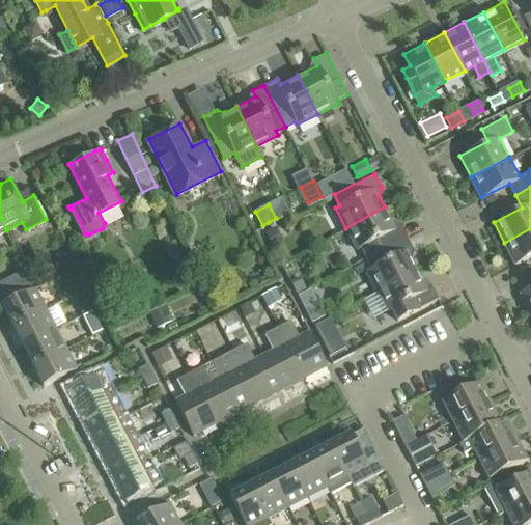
[(361,247),(366,256),(407,235),(400,222),(391,220),(385,206),(345,228),(357,249),(361,247)]
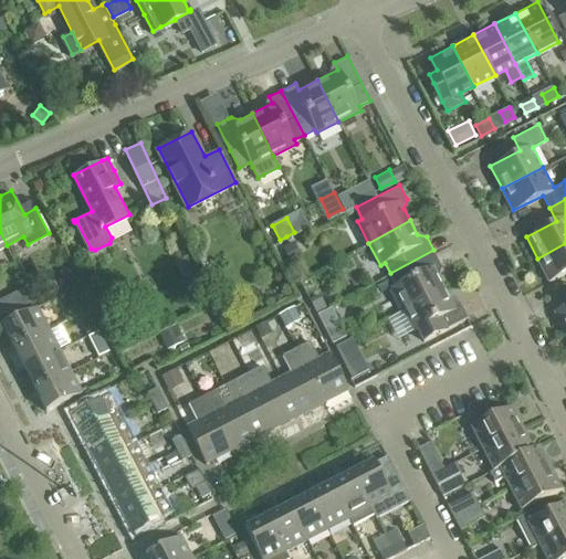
[(294,239),(282,245),(289,256),(301,251),(294,239)]
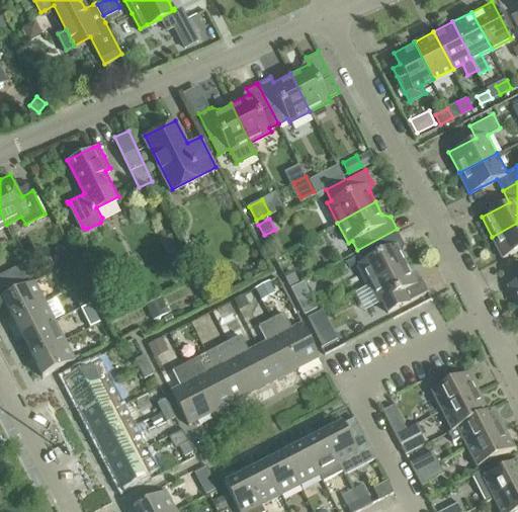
[(517,223),(492,237),(502,257),(517,248),(517,223)]
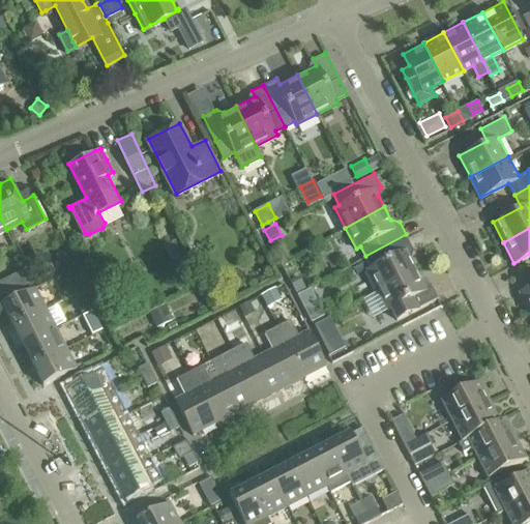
[(365,267),(377,290),(416,268),(410,256),(413,248),(406,234),(365,256),(370,265),(365,267)]
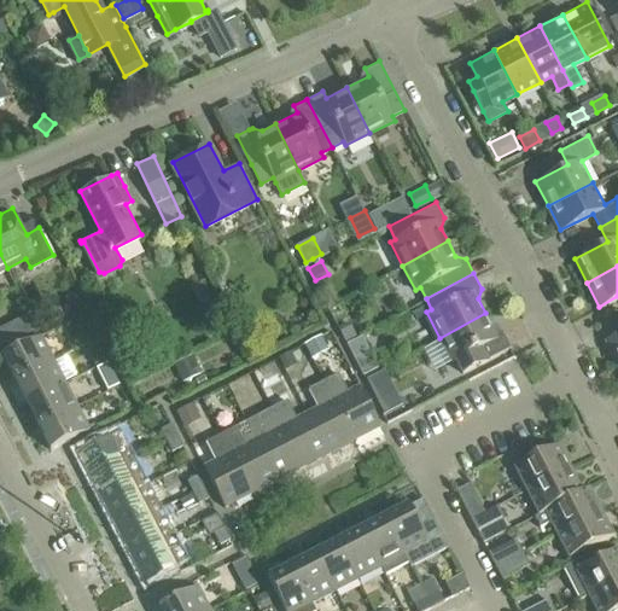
[(80,286),(65,294),(73,308),(87,301),(80,286)]
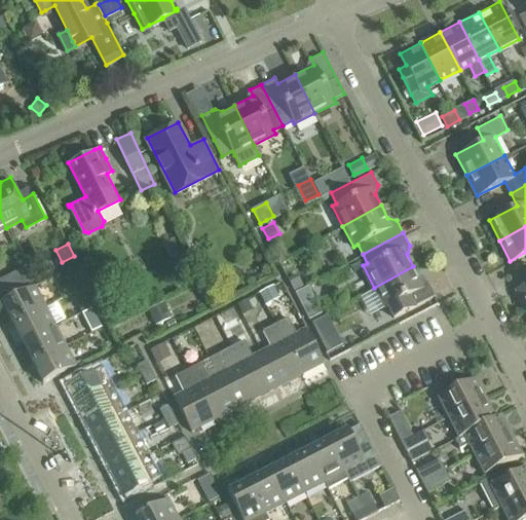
[(0,277),(0,294),(32,277),(25,264),(0,277)]
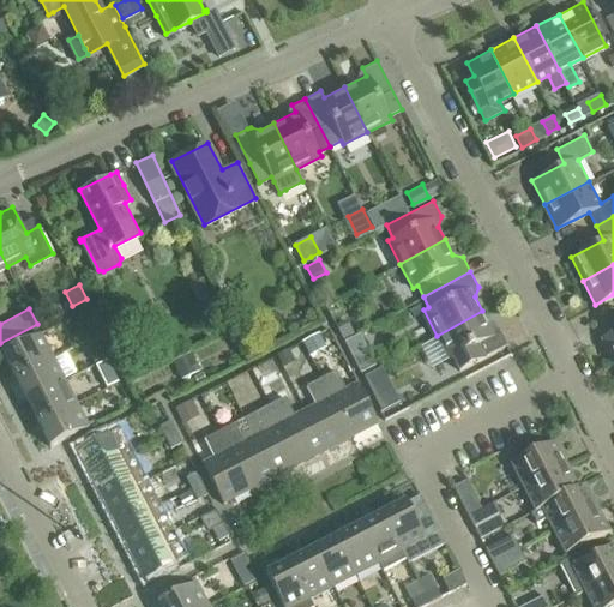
[(489,325),(482,311),(437,336),(449,359),(452,356),(459,368),(507,344),(500,329),(489,325)]
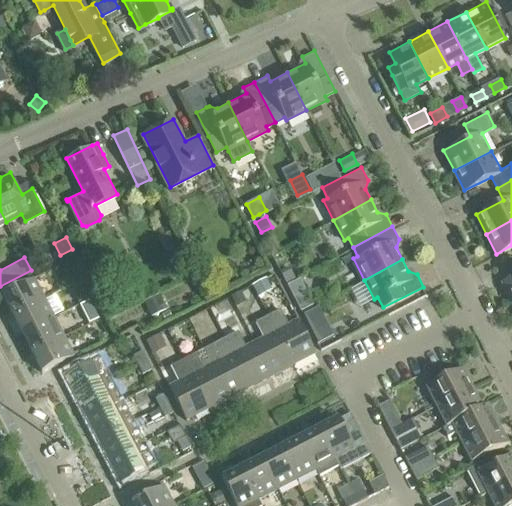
[(290,264),(280,269),(285,279),(286,280),(295,276),(290,264)]
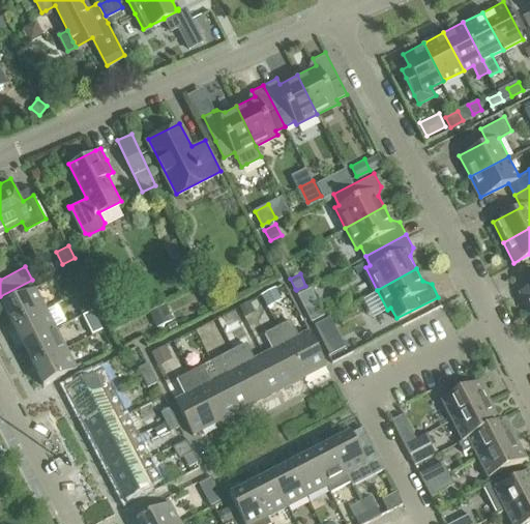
[(275,285),(261,292),(261,293),(268,306),(282,298),(275,286),(275,285)]
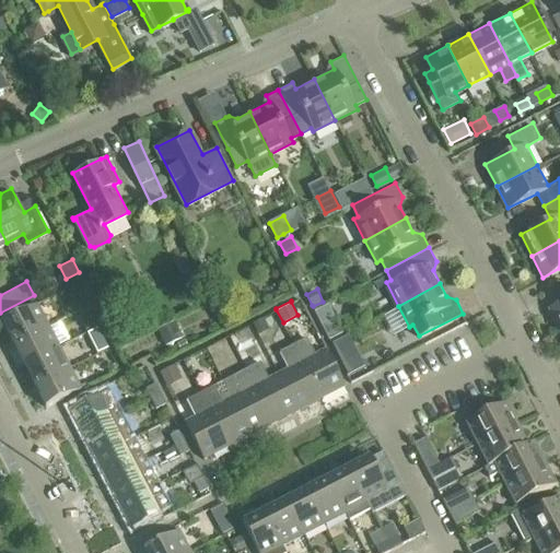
[(328,301),(324,303),(315,307),(323,324),(336,317),(328,301)]
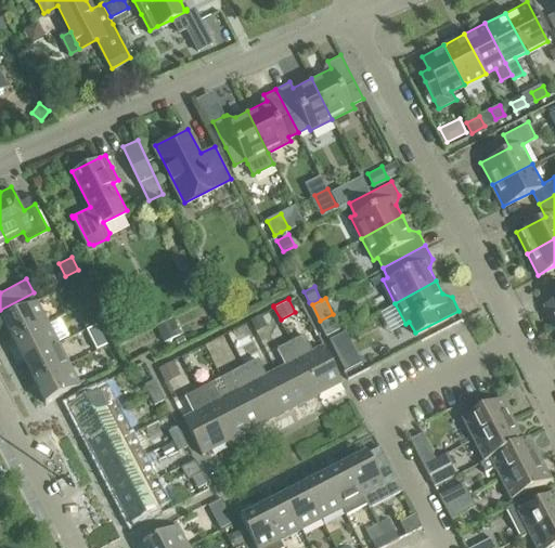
[(554,298),(543,304),(554,326),(554,325),(554,298)]
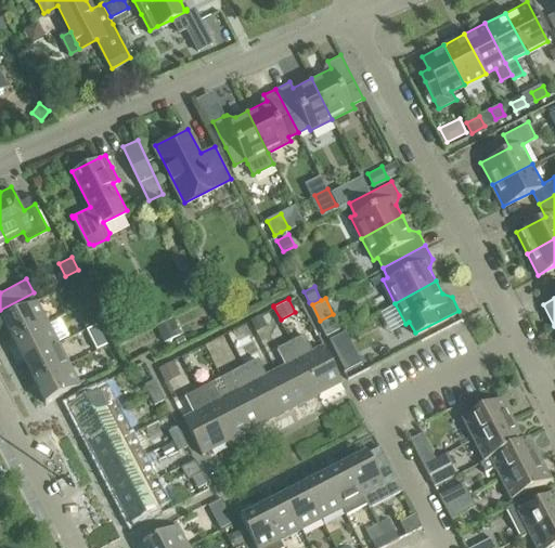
[(2,317),(13,337),(48,320),(37,299),(2,317)]
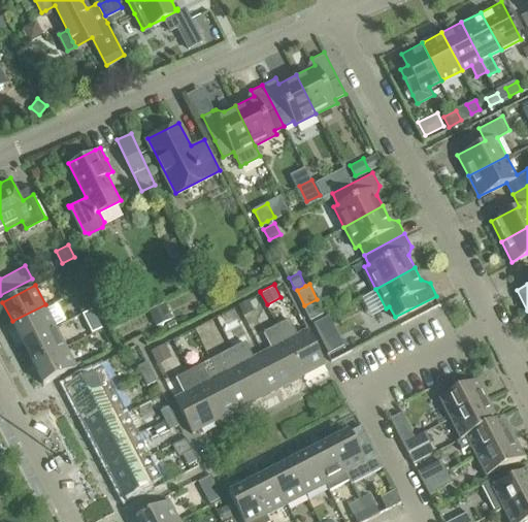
[(249,298),(238,303),(243,314),(254,308),(249,298)]
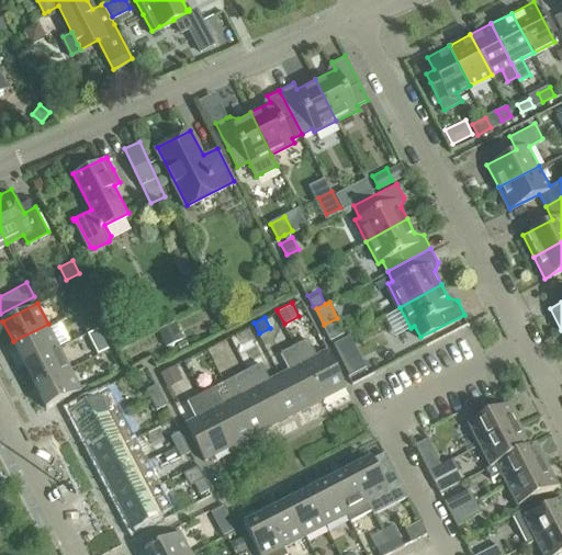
[(91,318),(83,321),(87,330),(96,326),(91,318)]
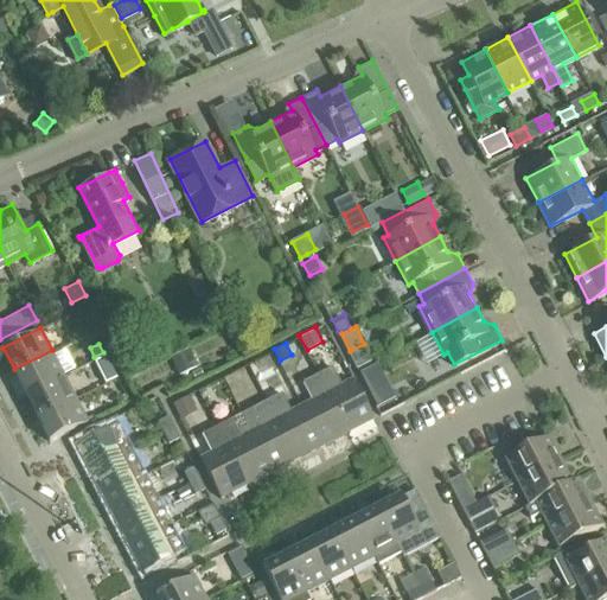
[(190,345),(171,355),(179,371),(198,363),(190,345)]
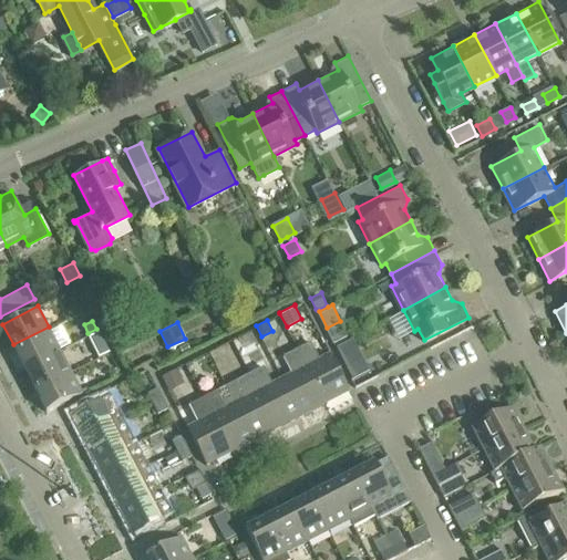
[(13,344),(24,365),(60,348),(49,327),(13,344)]
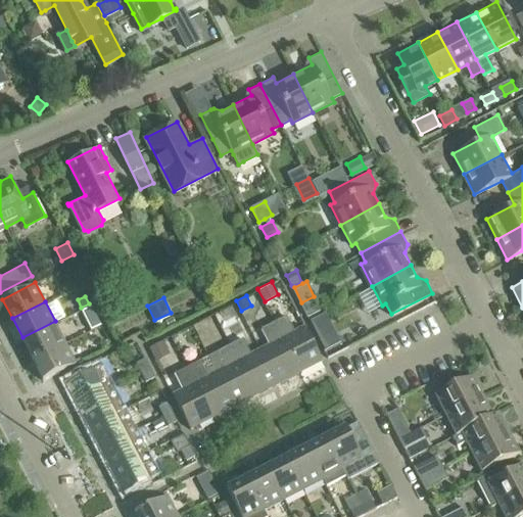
[(81,310),(91,328),(101,323),(91,304),(81,310)]
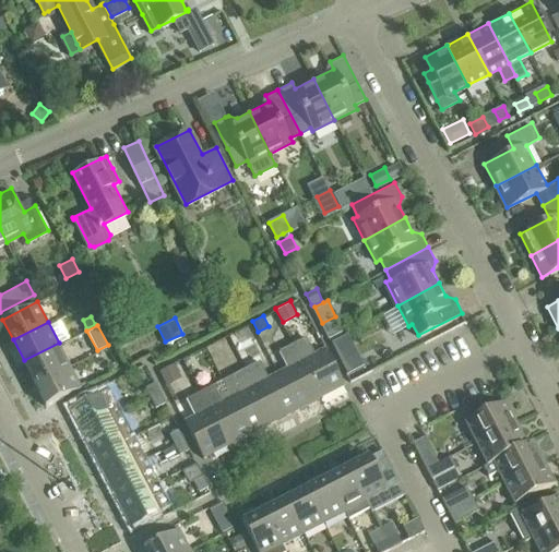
[(348,332),(332,339),(348,372),(365,363),(348,332)]
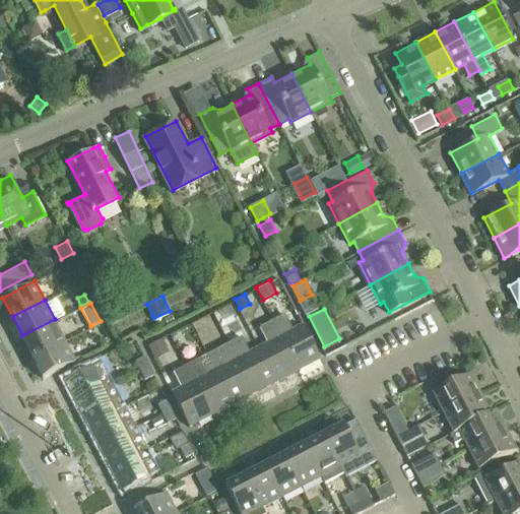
[(284,312),(272,318),(279,333),(298,369),(320,357),(302,321),(293,326),(284,312)]
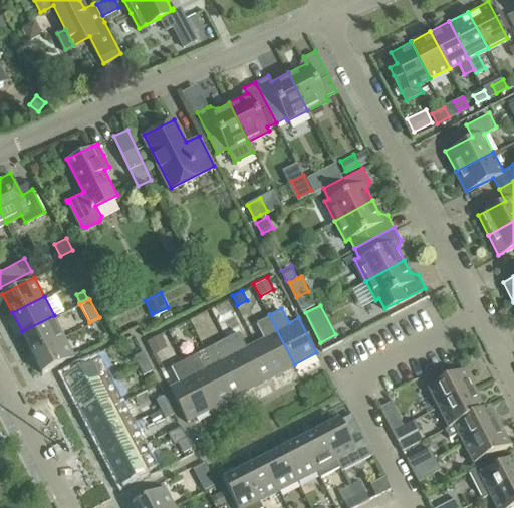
[(255,340),(272,375),(293,364),(269,314),(256,321),(264,335),(255,340)]
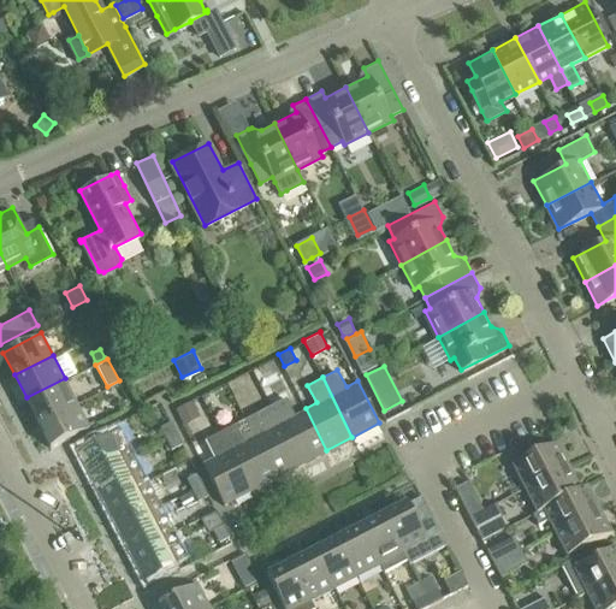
[(27,397),(39,421),(76,401),(65,378),(27,397)]
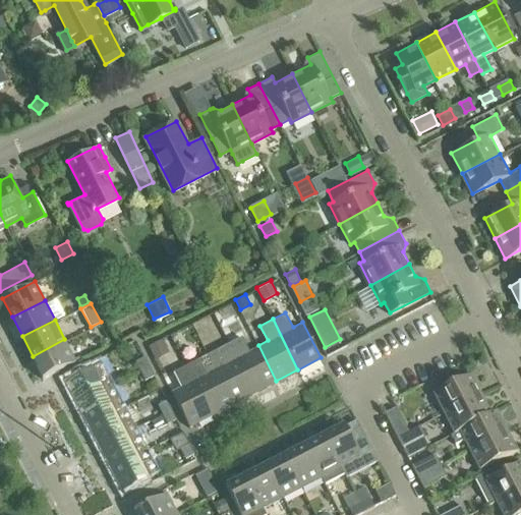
[(230,341),(255,392),(276,381),(258,345),(249,350),(242,335),(230,341)]
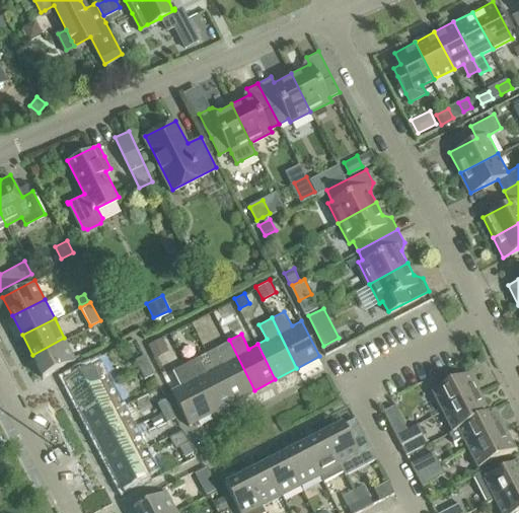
[(162,336),(148,343),(155,356),(168,349),(162,336)]
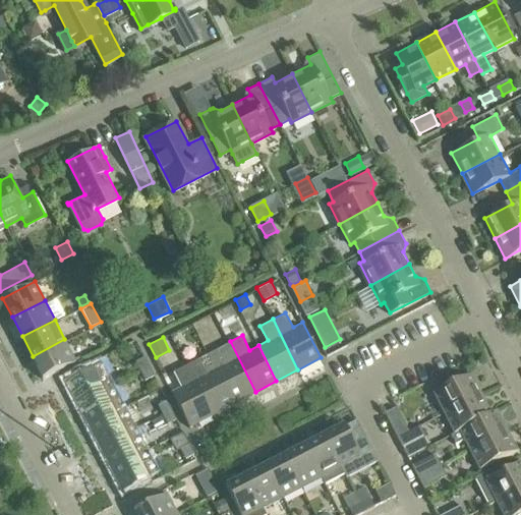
[(33,356),(43,377),(75,360),(64,339),(33,356)]
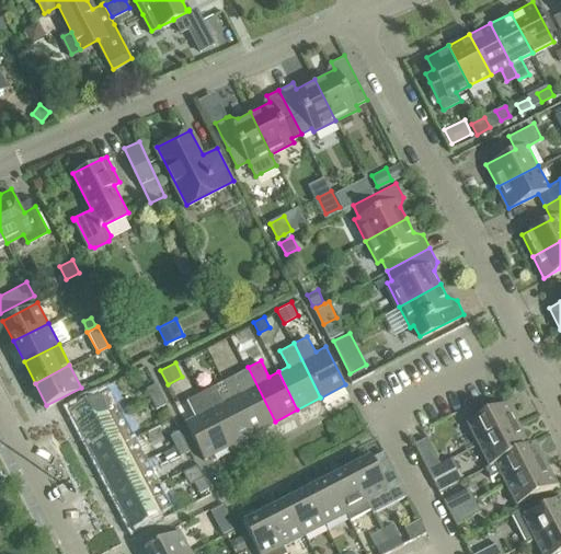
[(242,390),(232,395),(252,434),(275,422),(248,367),(233,374),(242,390)]
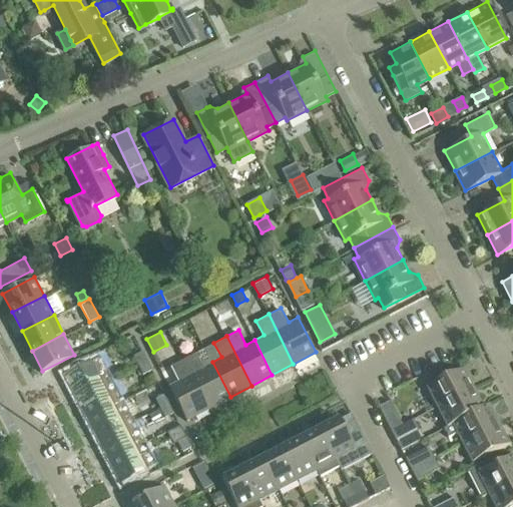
[(151,368),(142,349),(133,354),(142,373),(151,368)]
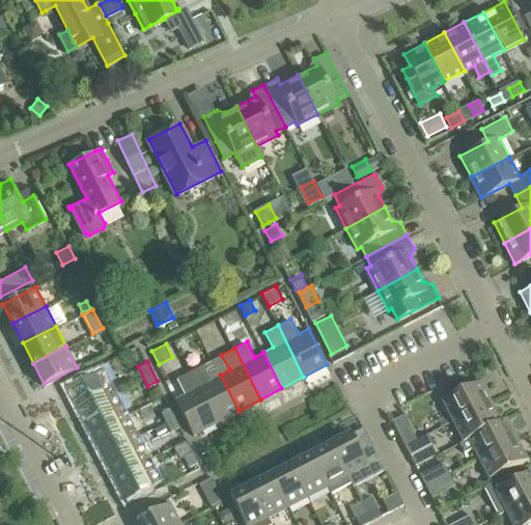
[(202,364),(190,370),(197,386),(216,422),(238,411),(239,411),(220,375),(211,380),(202,364)]
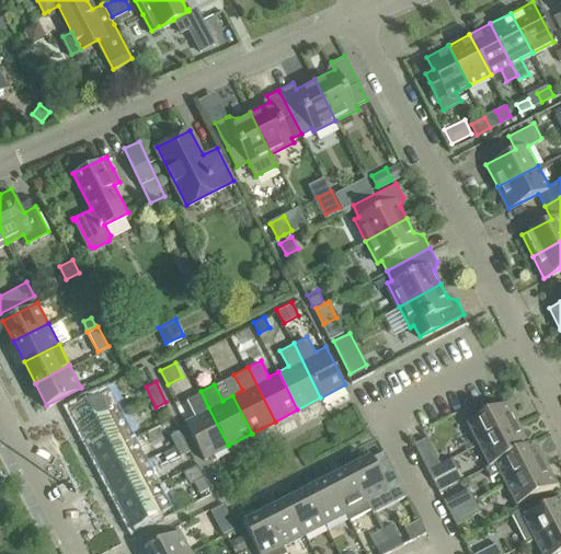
[(93,396),(70,408),(82,431),(122,411),(110,388),(103,392),(93,396)]
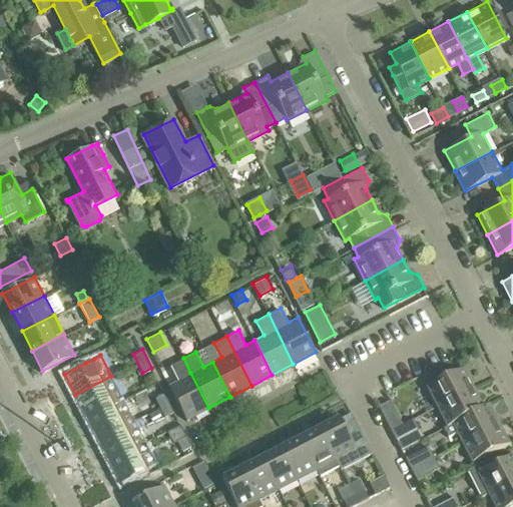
[(168,384),(186,419),(208,408),(190,373),(183,358),(170,365),(178,379),(168,384)]
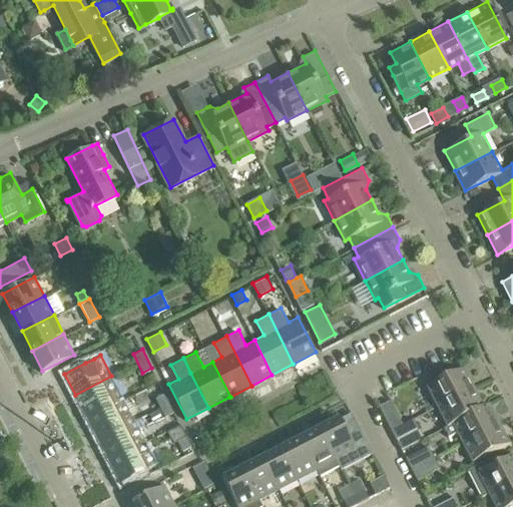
[(426,386),(436,405),(474,385),(465,366),(426,386)]
